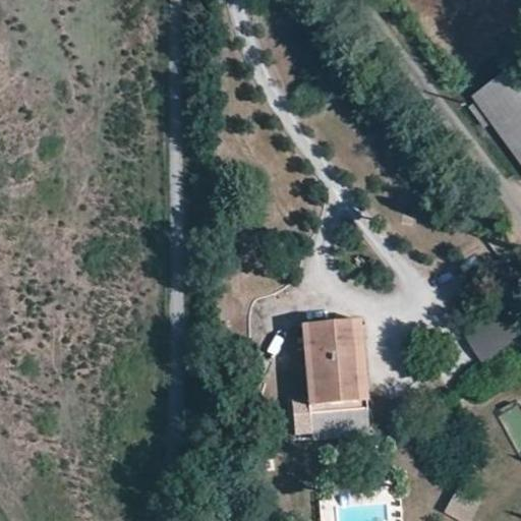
[(494,125),(520,160),(520,90),(506,70),(472,98),(476,102),(468,108),(485,131),(494,125)]
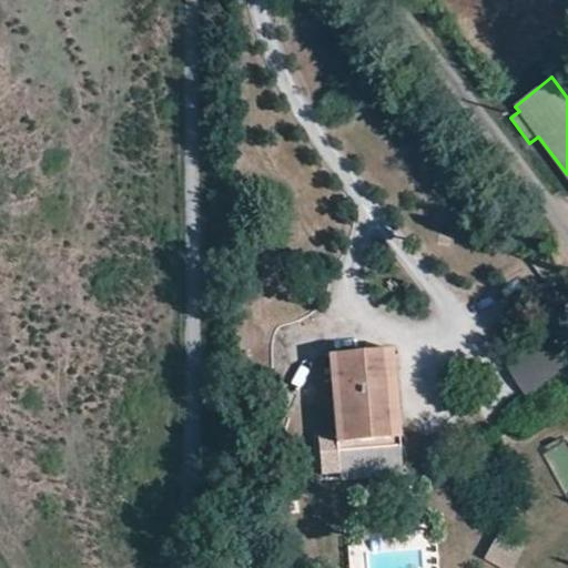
[(567,348),(551,328),(505,366),(530,397),(567,366),(567,348)]
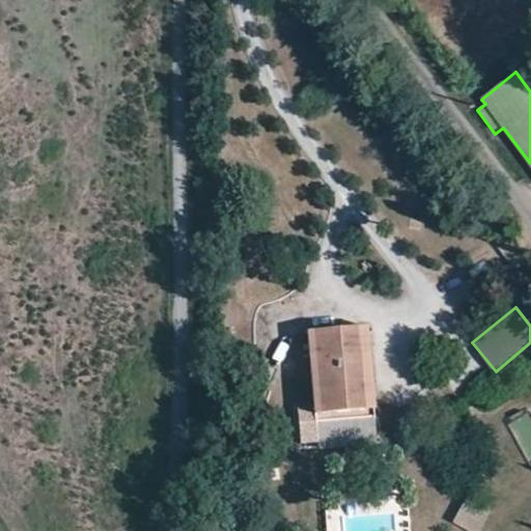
[(356,327),(364,409),(376,407),(368,326),(356,327)]
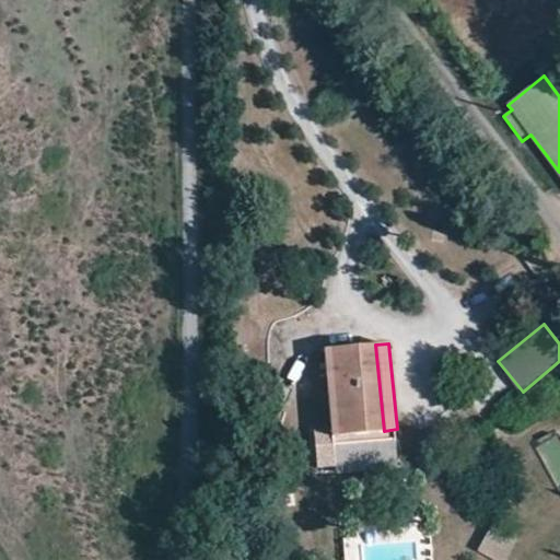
[(325,350),(334,435),(384,431),(375,345),(325,350)]
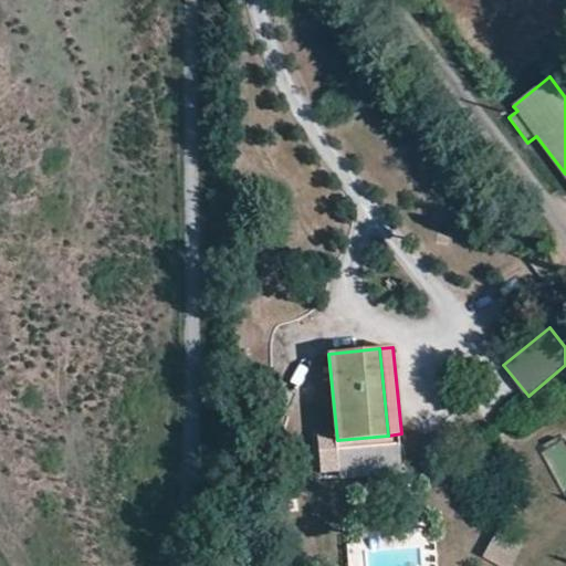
[(540,451),(565,494),(565,493),(565,442),(563,438),(540,451)]
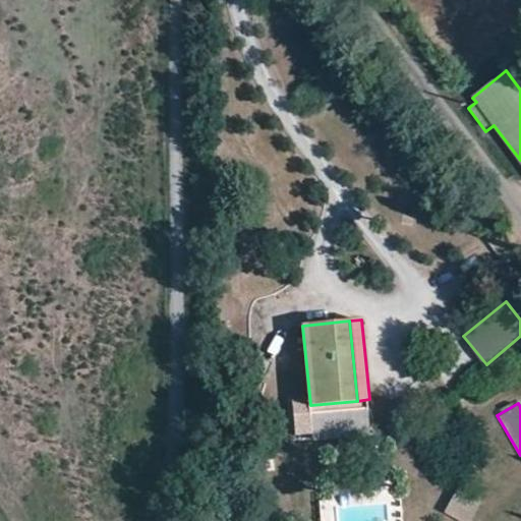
[(463,520),(472,520),(481,499),(455,488),(446,514),(463,520)]
